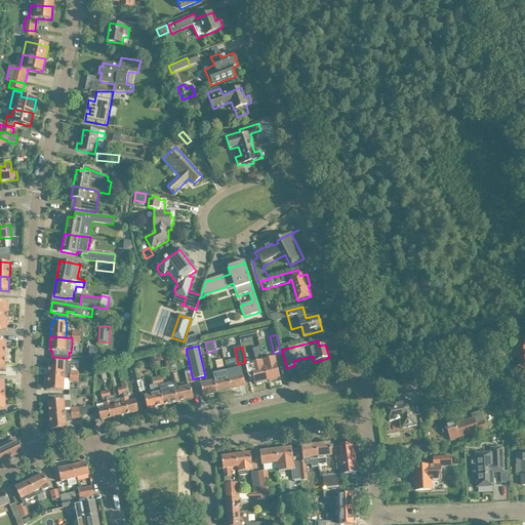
[(268,381),(260,353),(258,347),(252,349),(255,362),(250,363),(249,359),(245,360),(244,360),(245,362),(249,379),(253,378),(255,385),(268,381)]
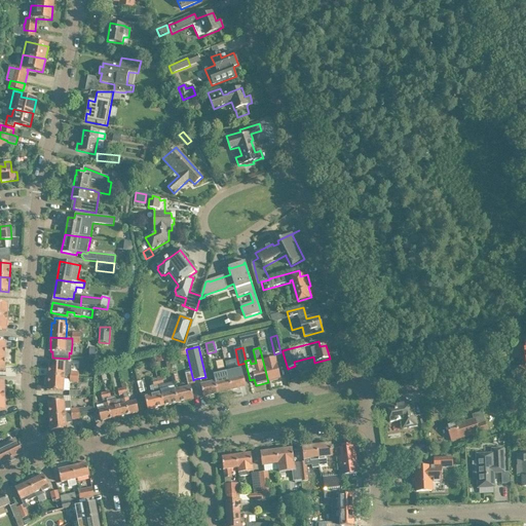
[(266,352),(261,353),(268,382),(280,379),(275,358),(268,360),(266,352)]
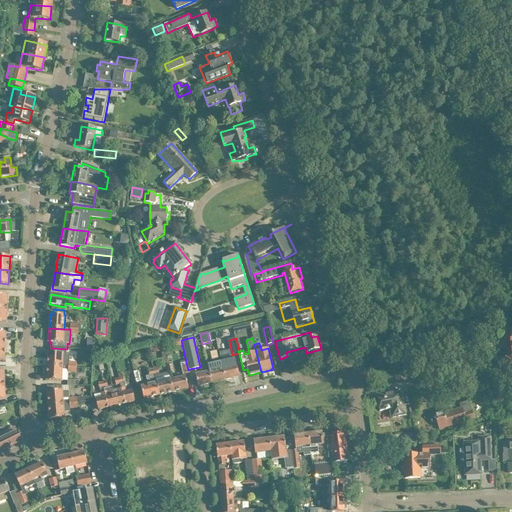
[(161,345),(152,347),(153,353),(162,351),(161,345)]
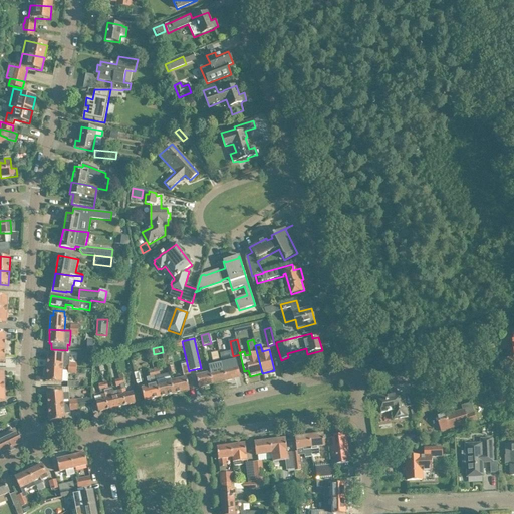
[(48,353),(47,367),(62,368),(63,354),(48,353)]
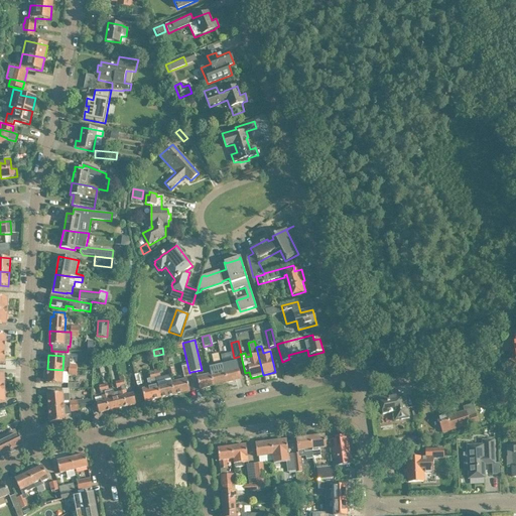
[(238,368),(237,361),(223,364),(228,383),(241,380),(238,368)]
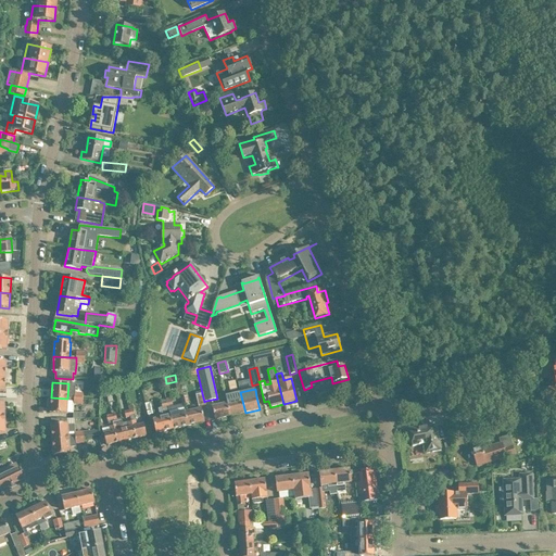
[(245,413),(240,392),(225,396),(225,399),(226,399),(230,416),(245,413)]
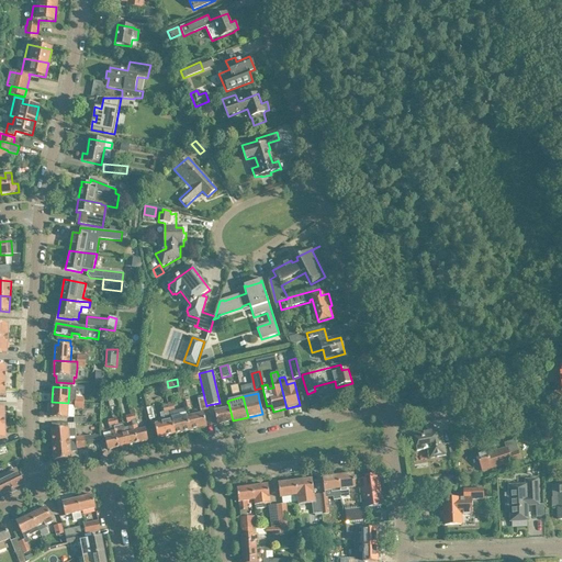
[(206,406),(204,397),(198,398),(200,411),(208,408),(208,405),(206,406)]
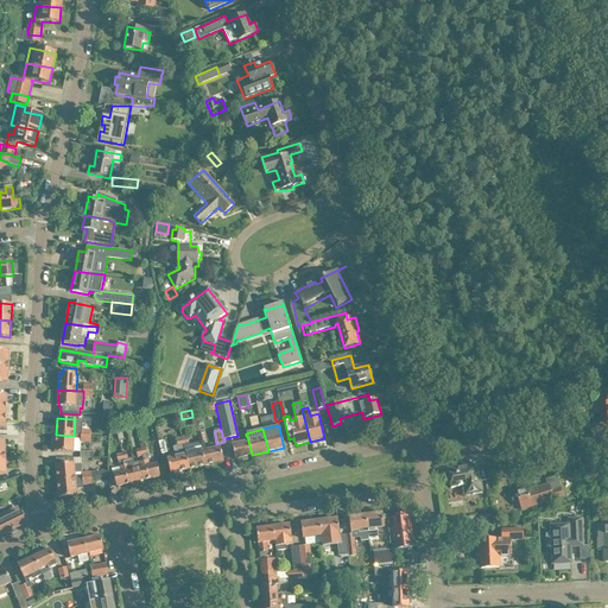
[(80,451),(81,443),(81,437),(81,436),(74,436),(56,435),(56,451),(73,453),(74,451),(80,453),(80,451)]
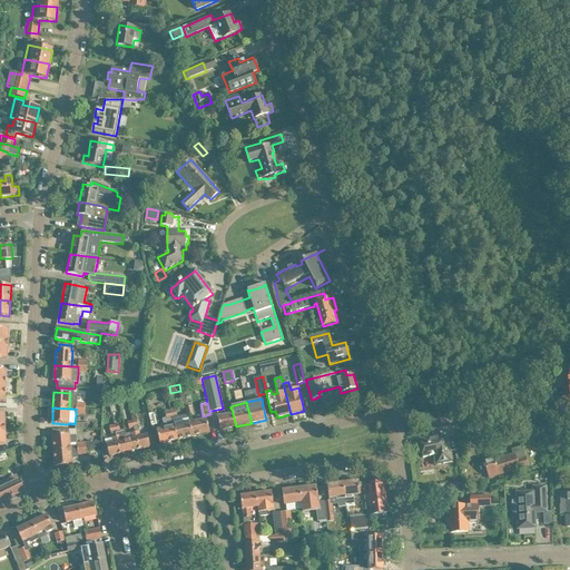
[(232,409),(231,409),(224,411),(225,415),(217,418),(220,431),(236,426),(232,409)]
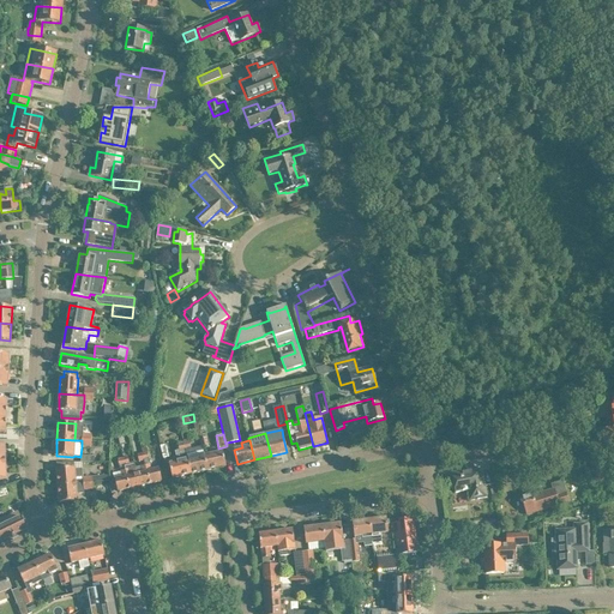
[(187,457),(186,451),(184,441),(178,443),(179,450),(174,451),(176,462),(169,463),(173,479),(191,475),(187,457)]
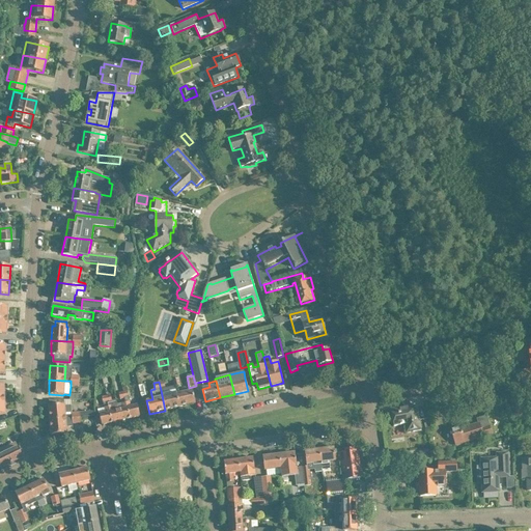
[(137,406),(131,407),(127,391),(128,391),(127,386),(122,387),(123,392),(124,398),(126,402),(127,408),(128,408),(130,419),(139,417),(137,406)]
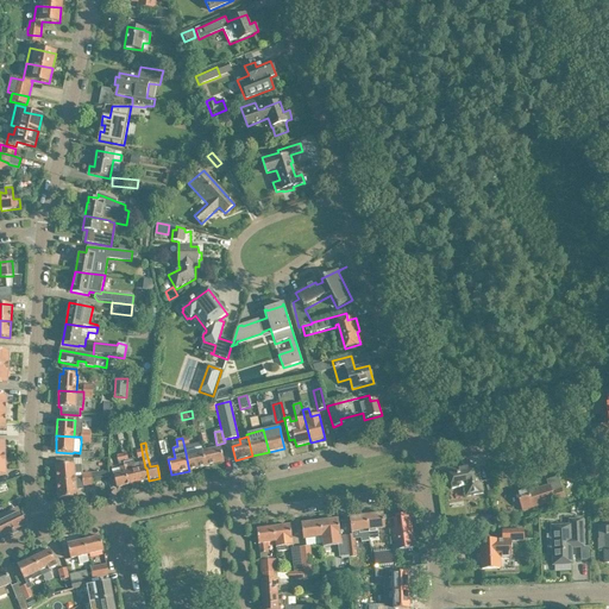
[(190,446),(184,447),(186,453),(189,471),(206,468),(202,452),(200,444),(190,446)]
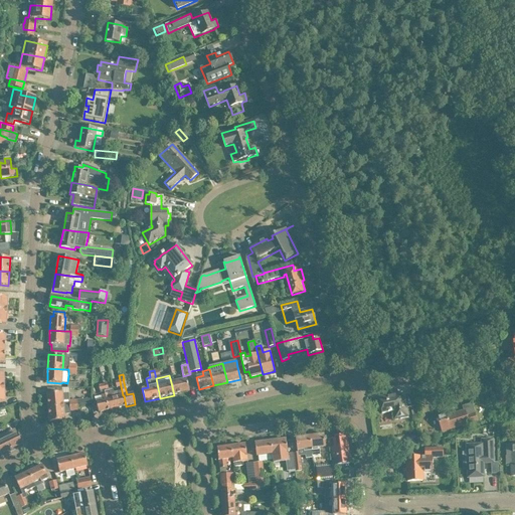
[(458,376),(448,379),(450,385),(460,382),(458,376)]
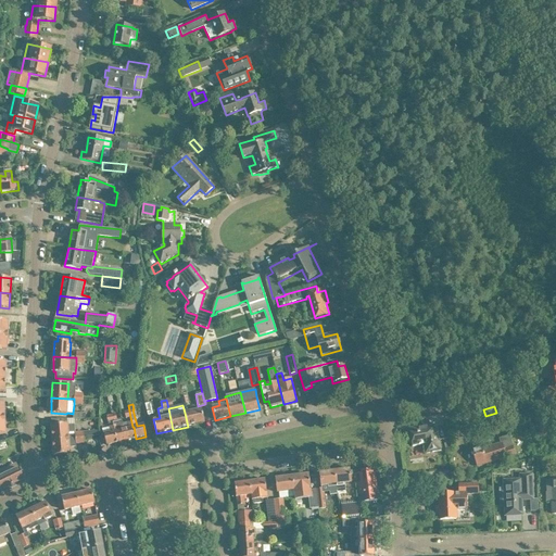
[(202,408),(185,413),(188,427),(205,422),(202,408)]
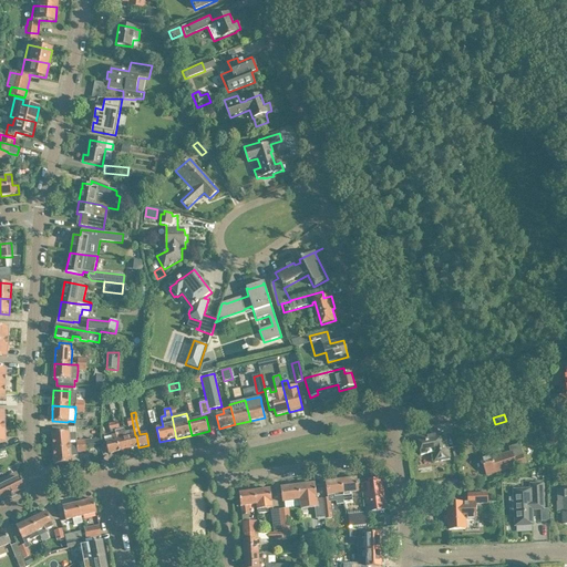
[(129,450),(125,432),(123,426),(119,428),(117,421),(113,423),(117,440),(116,440),(120,452),(129,450)]
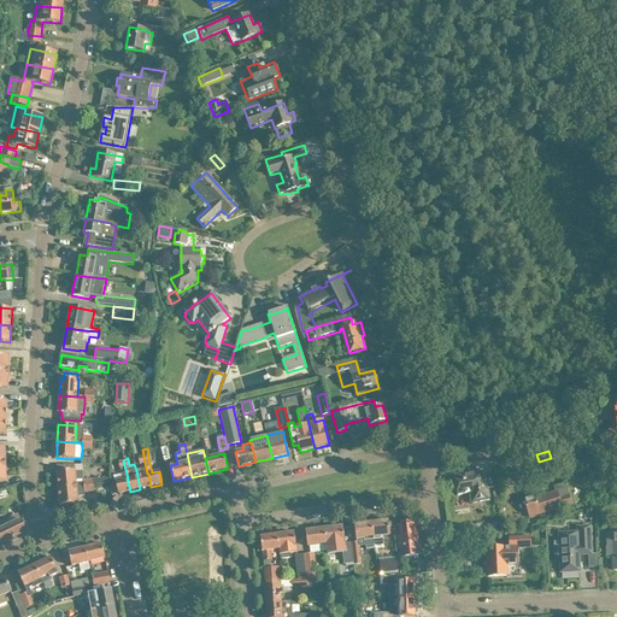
[(99,462),(100,474),(111,471),(110,460),(99,462)]
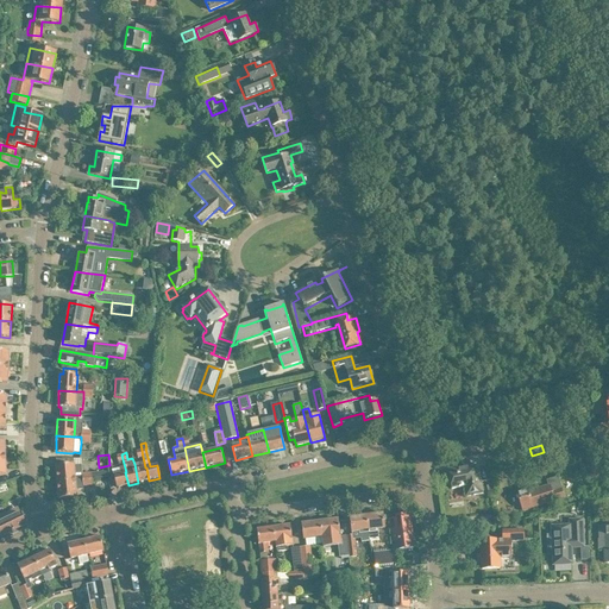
[(126,472),(121,454),(117,456),(120,473),(114,475),(118,488),(129,485),(125,472),(126,472)]
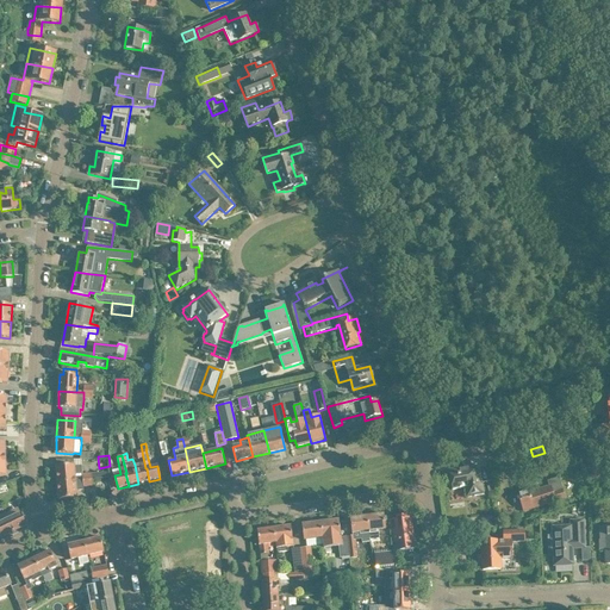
[(109,479),(109,473),(82,475),(81,466),(74,467),(74,460),(60,460),(60,466),(56,466),(57,483),(92,480),(109,479)]
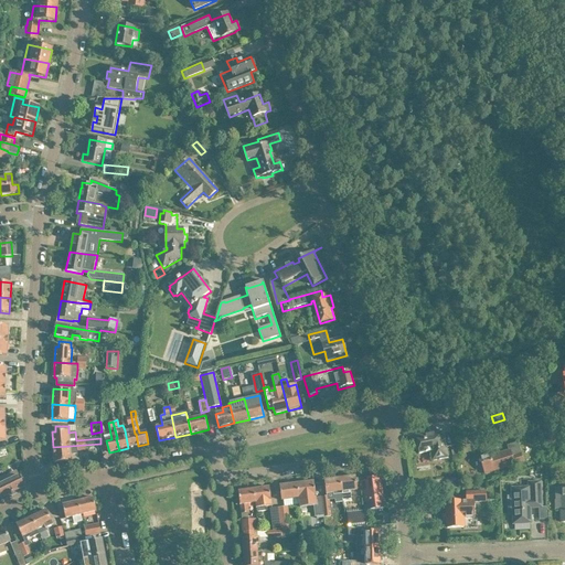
[(135,434),(134,428),(125,430),(128,448),(138,446),(136,434),(135,434)]
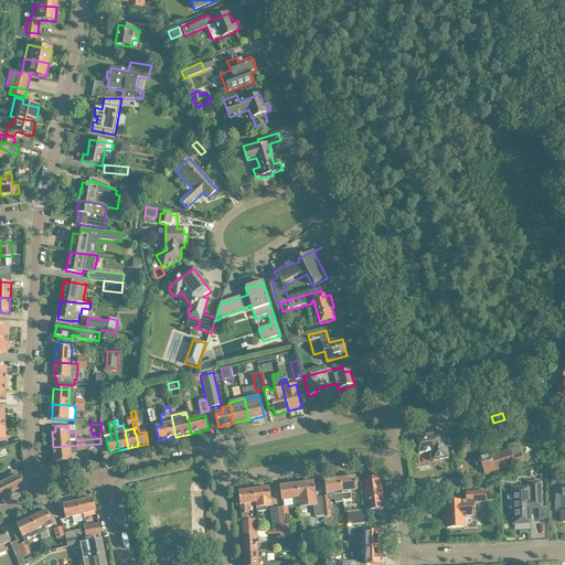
[(448,458),(444,434),(437,435),(436,432),(415,436),(419,454),(437,450),(438,460),(448,458)]
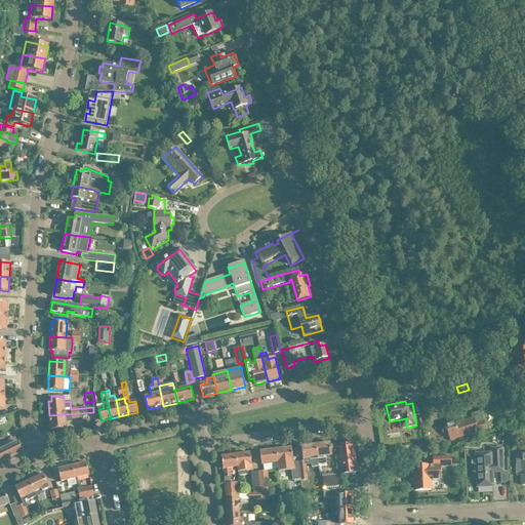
[(454,420),(445,423),(450,440),(486,429),(481,412),(472,414),(473,419),(455,425),(454,420)]
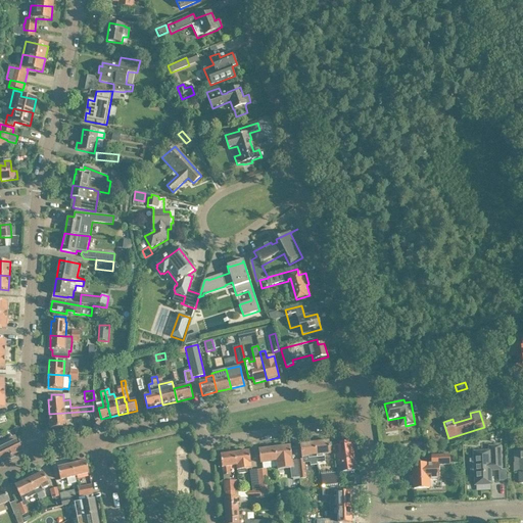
[(72,418),(79,418),(79,412),(49,414),(50,428),(65,427),(65,421),(72,420),(72,418)]
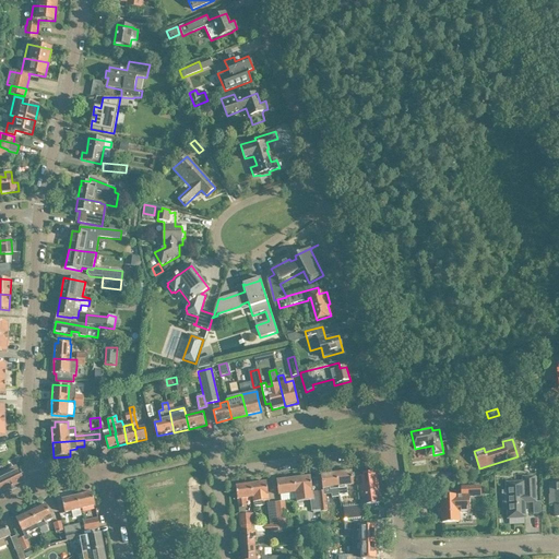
[(24,482),(19,471),(0,479),(0,490),(1,494),(24,482)]
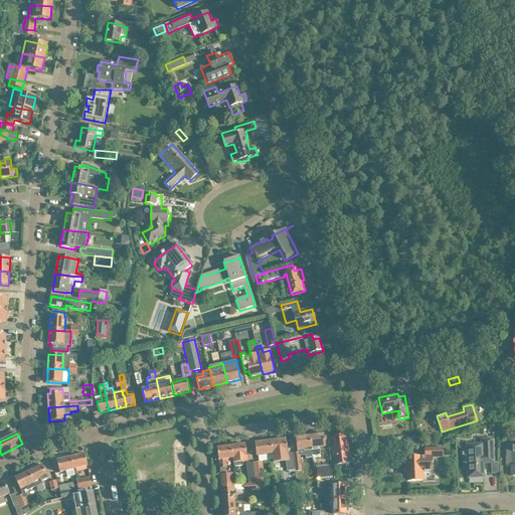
[(324,435),(310,437),(313,457),(320,456),(319,448),(326,447),(324,435)]
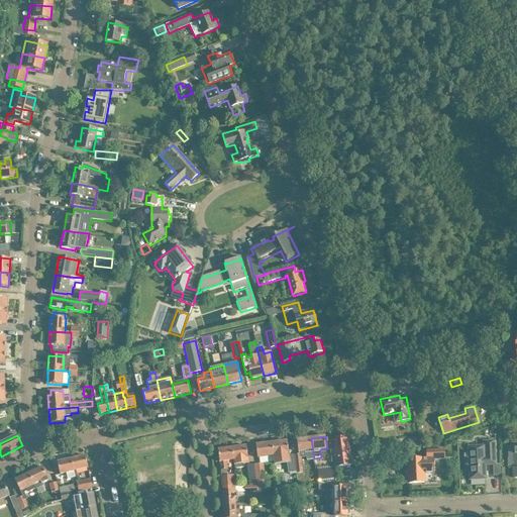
[(336,441),(330,441),(333,468),(350,466),(347,437),(336,439),(336,441)]
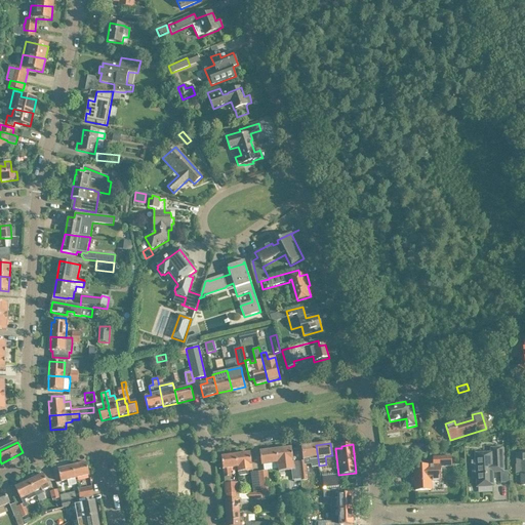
[(319,466),(316,445),(301,447),(303,459),(304,460),(298,461),(298,467),(300,480),(308,479),(306,465),(311,465),(311,467),(319,466)]
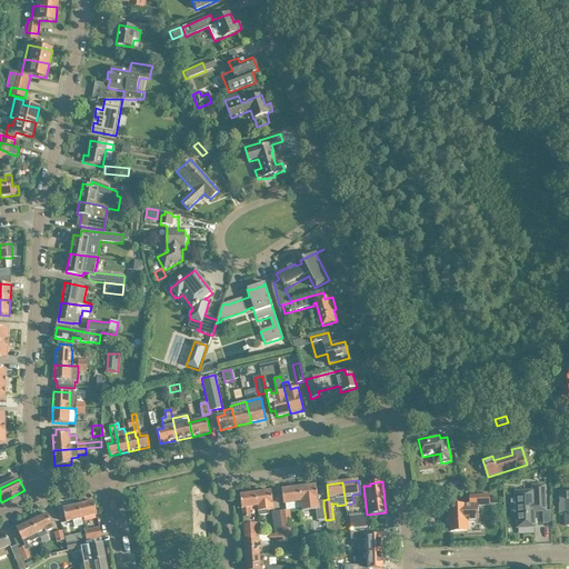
[(316,486),(299,488),(301,502),(300,502),(301,511),(316,510),(317,520),(326,520),(323,506),(323,500),(318,500),(316,486)]
